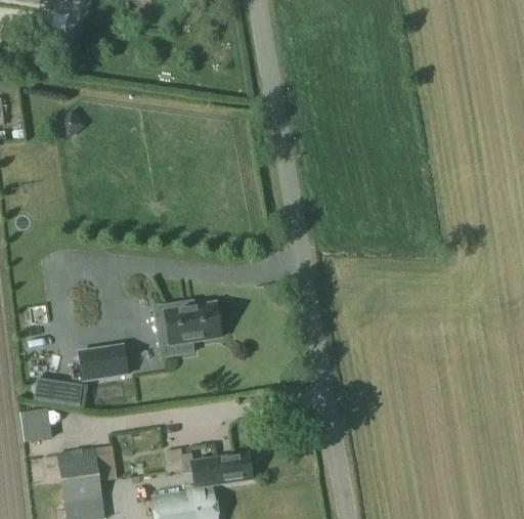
[(178,301),(153,305),(160,355),(191,350),(190,340),(219,336),(218,326),(221,326),(218,310),(215,311),(214,301),(179,306),(178,301)]
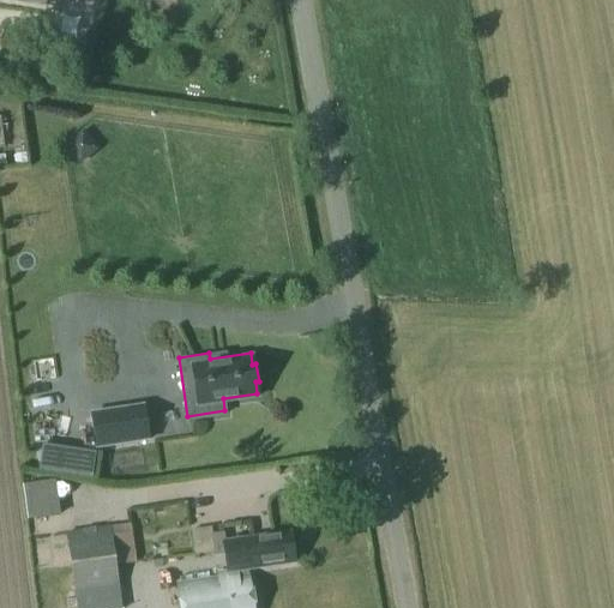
[(140,404),(90,413),(96,445),(146,437),(140,404)]
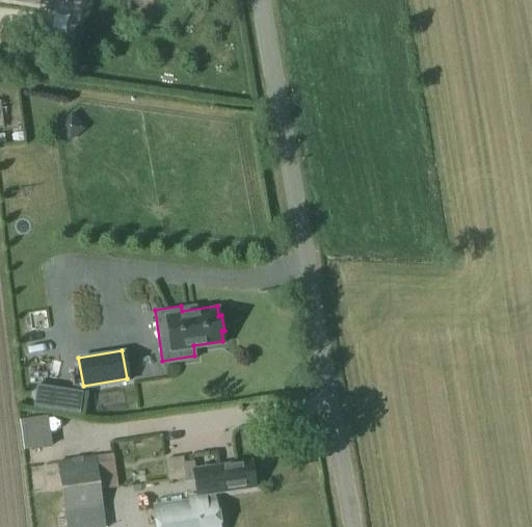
[(96,453),(58,458),(65,509),(103,504),(96,453)]
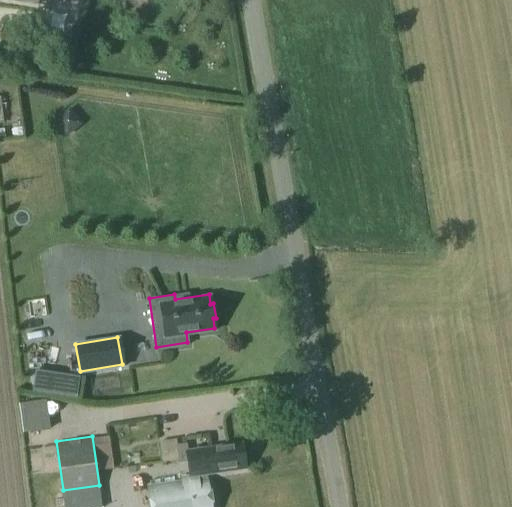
[(208,476),(208,472),(249,466),(245,440),(189,449),(187,441),(177,443),(179,461),(188,460),(191,479),(208,476)]
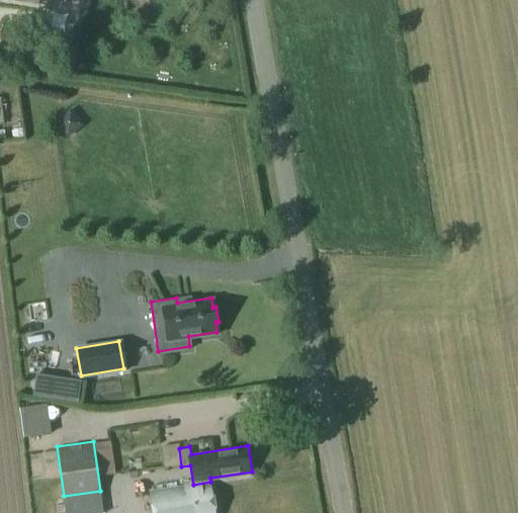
[(138,469),(137,462),(126,463),(127,471),(138,469)]
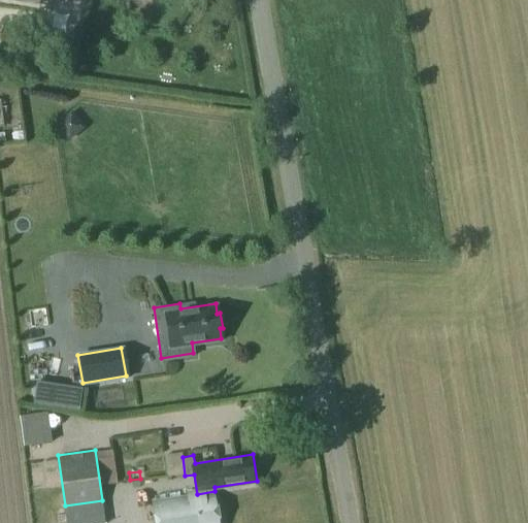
[(219,522),(215,491),(197,494),(153,501),(155,522),(219,522)]
